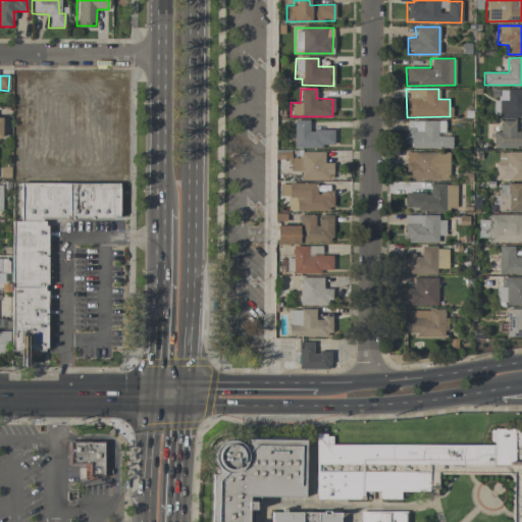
[(521,89),(493,90),(494,118),(521,116),(521,89)]
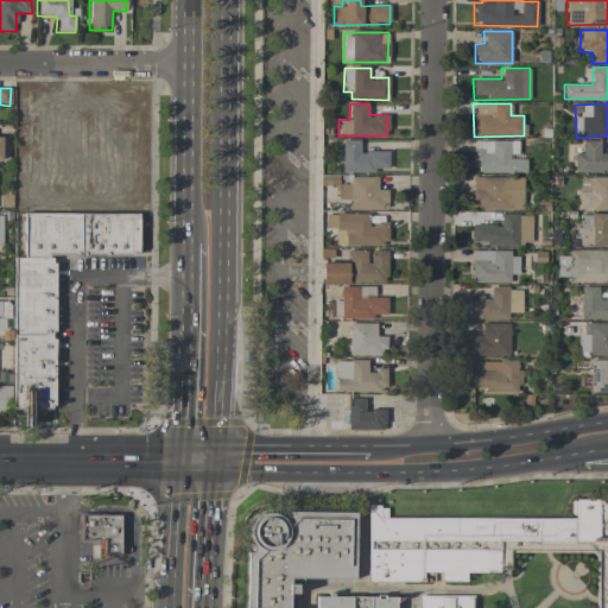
[(342,171),(388,171),(388,151),(360,151),(360,140),(342,140),(342,171)]
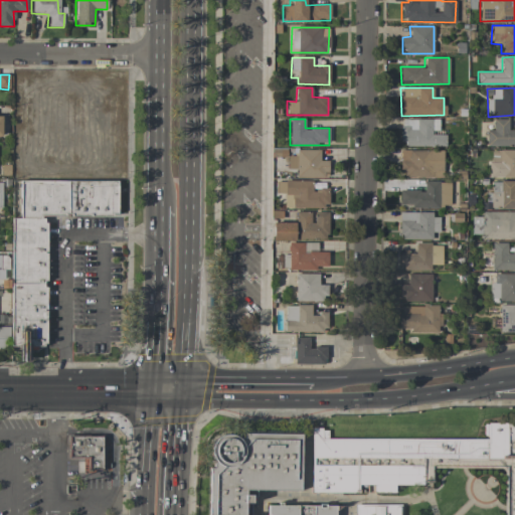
[(439,120),(400,119),(400,146),(446,146),(446,133),(439,133),(439,120)]
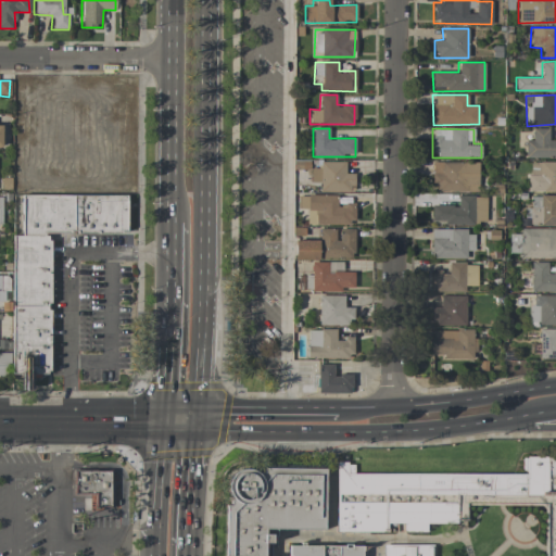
[(548,129),(532,128),(532,140),(526,140),(525,156),(555,156),(555,138),(548,139),(548,129)]
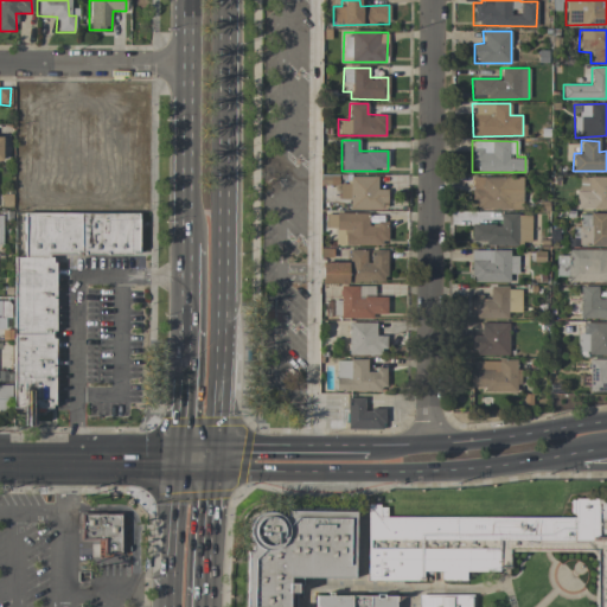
[(387,189),(377,189),(377,177),(349,176),(349,184),(339,184),(338,199),(349,199),(349,209),(387,209),(387,189)]
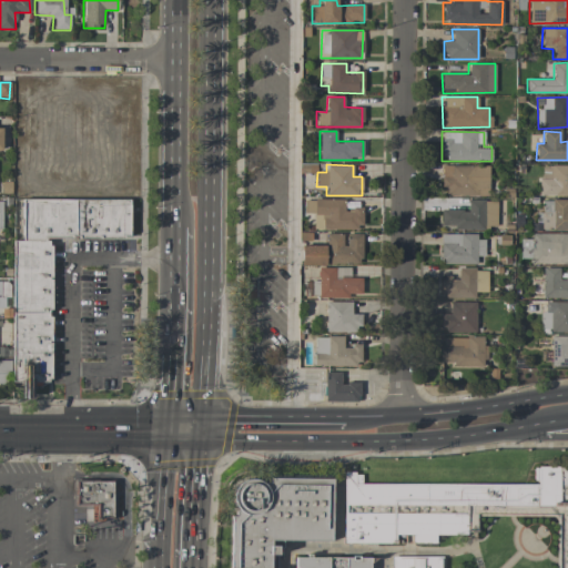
[(440,195),(488,195),(488,165),(442,165),(440,195)]
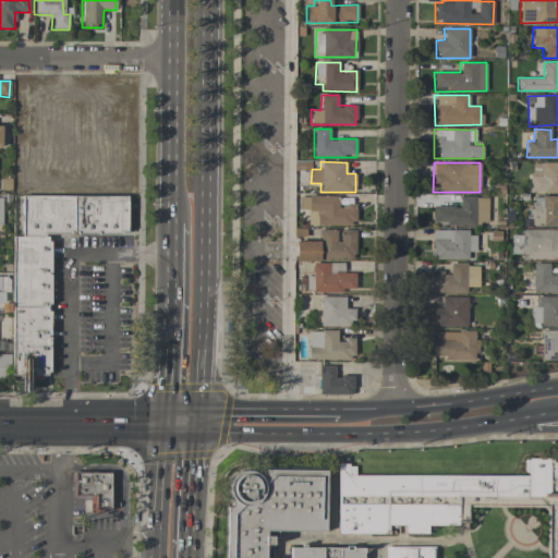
[(557,162),(531,162),(531,192),(557,192),(557,162)]
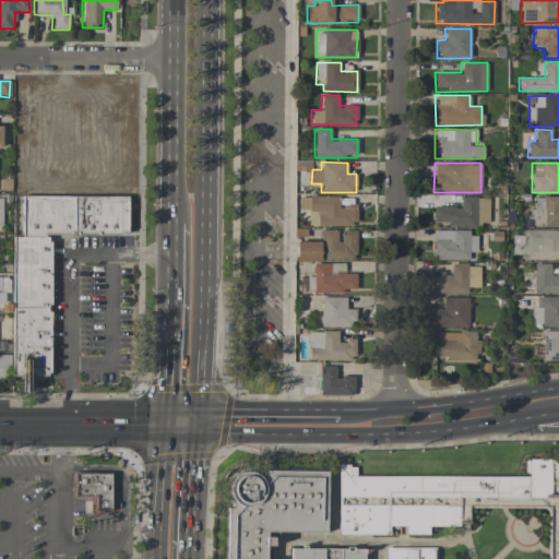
[(14,378),(14,197),(129,197),(129,237),(55,237),(55,378),(14,378)]
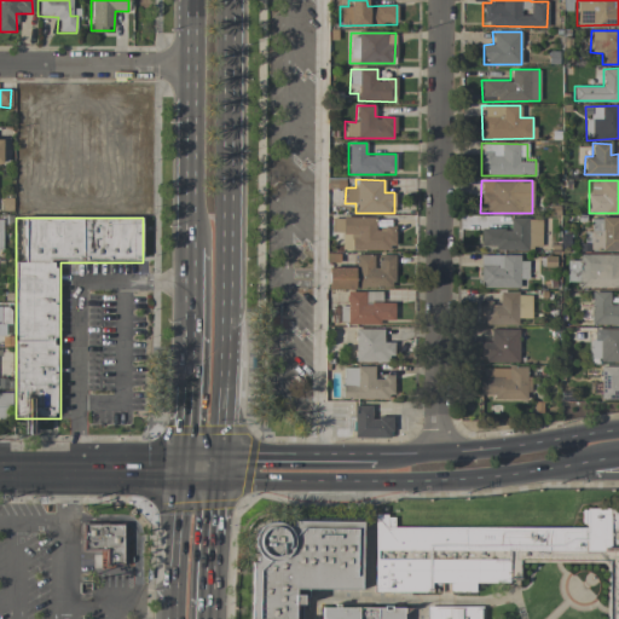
[(341,249),(393,250),(394,219),(333,218),(331,232),(341,232),(341,249)]
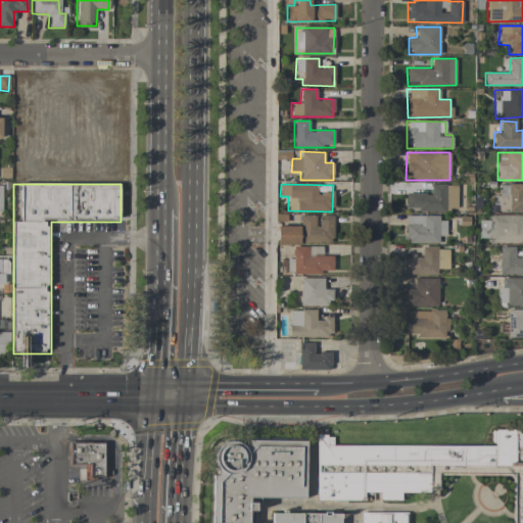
[(457,210),(458,185),(431,184),(431,193),(406,193),(406,210),(457,210)]
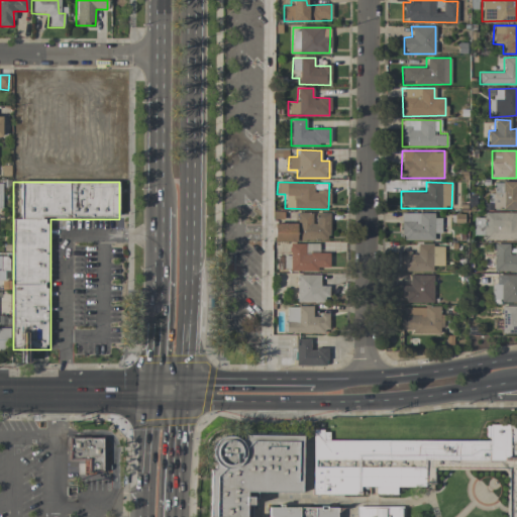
[(516,188),(516,189),(516,182),(493,182),(493,209),(516,208),(516,188)]
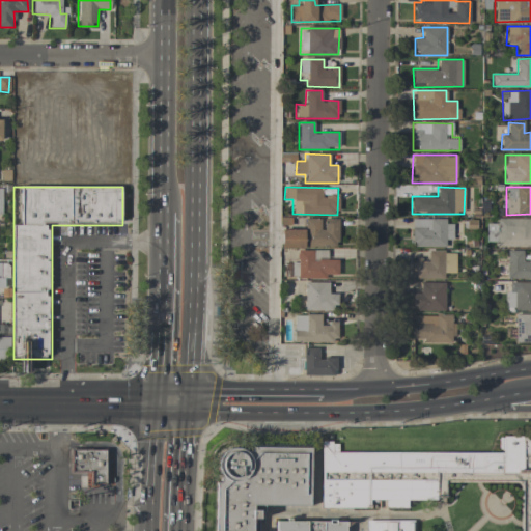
[(338,219),(322,219),(322,218),(305,219),(305,229),(281,229),(281,248),(338,247),(338,219)]
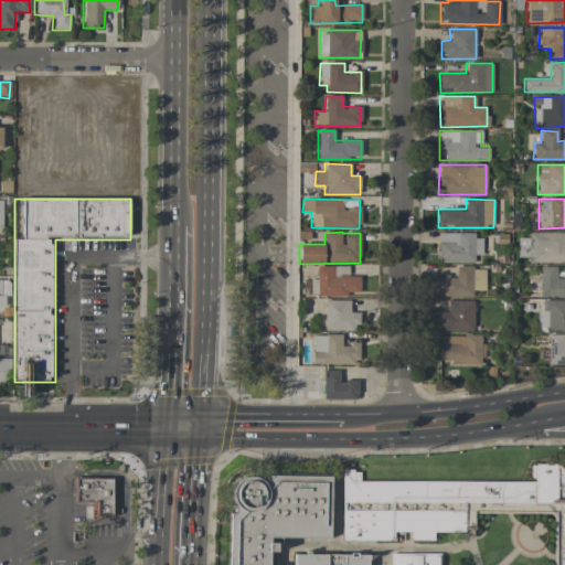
[(518,237),(518,257),(528,257),(528,263),(564,262),(564,242),(564,243),(564,232),(528,233),(529,237),(518,237)]
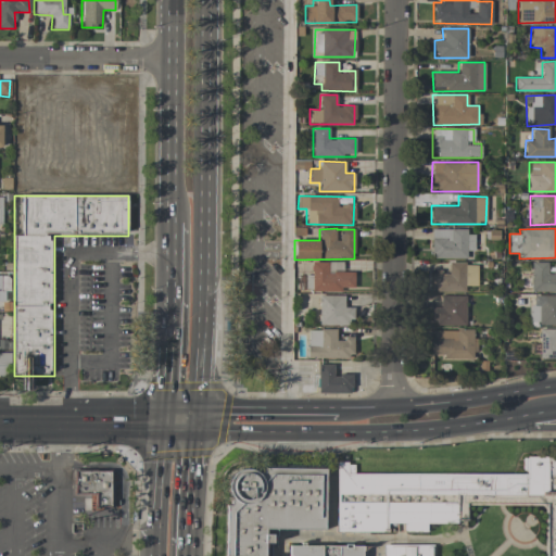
[(465,258),(466,250),(474,250),(474,230),(432,230),(431,258),(465,258)]
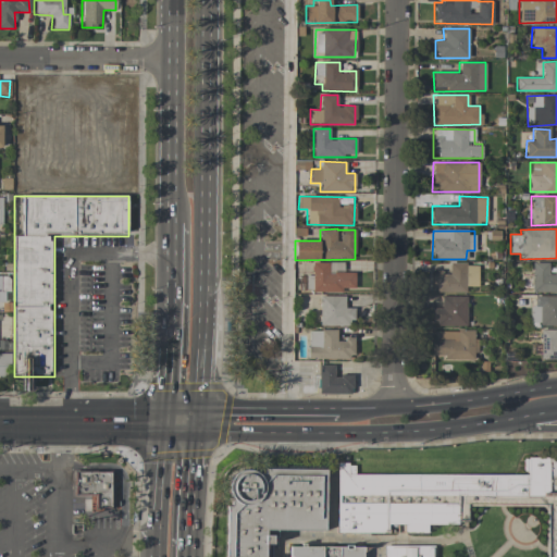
[(343,262),(312,262),(312,291),(355,291),(355,272),(343,272),(343,262)]
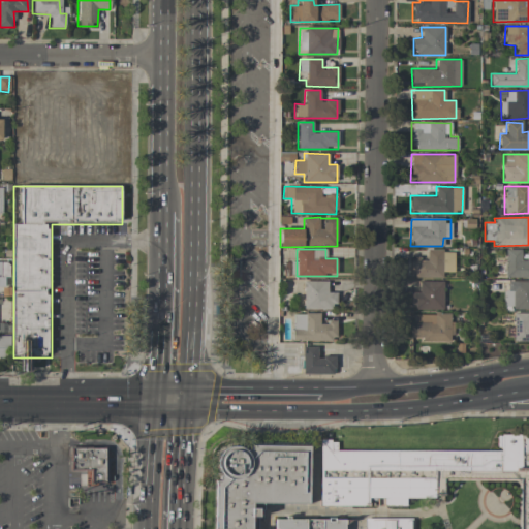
[(528,258),(521,259),(521,249),(505,249),(505,276),(528,276),(528,258)]
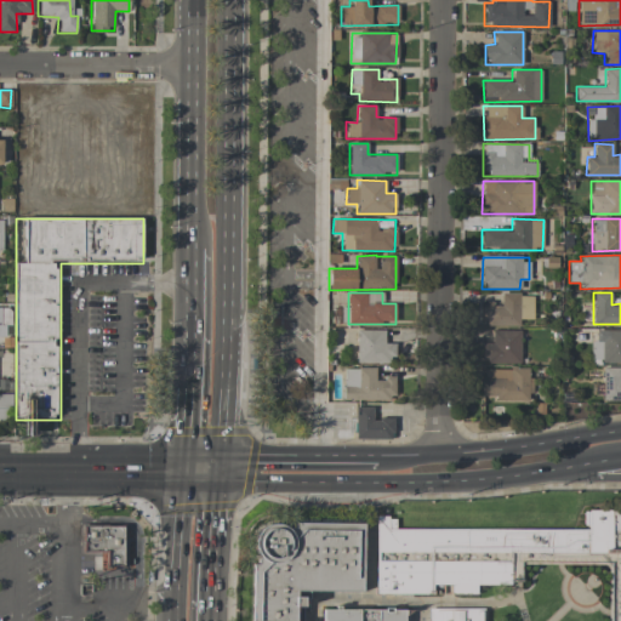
[(533,319),(533,294),(501,294),(501,306),(491,306),(491,302),(480,301),(480,325),(519,326),(519,319),(533,319)]
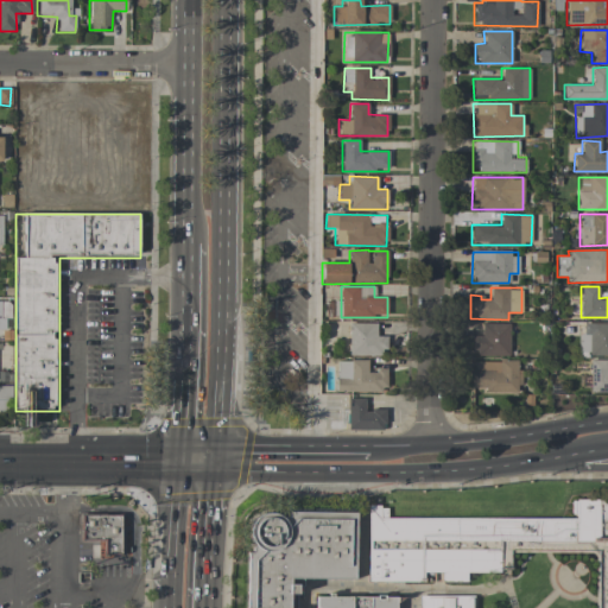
[(377,323),(348,323),(348,355),(385,356),(386,336),(377,336),(377,323)]
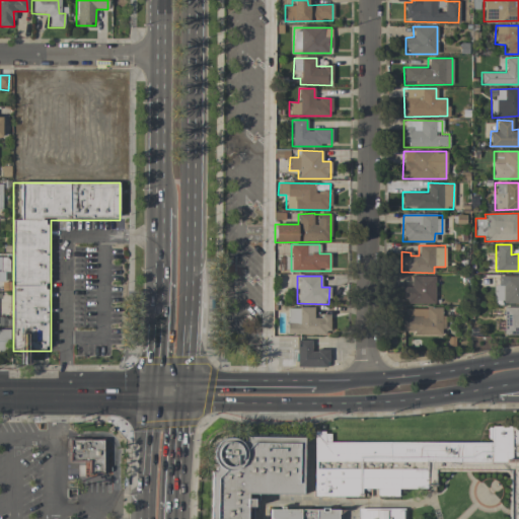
[(435,277),(411,276),(411,287),(403,287),(402,303),(434,304),(435,277)]
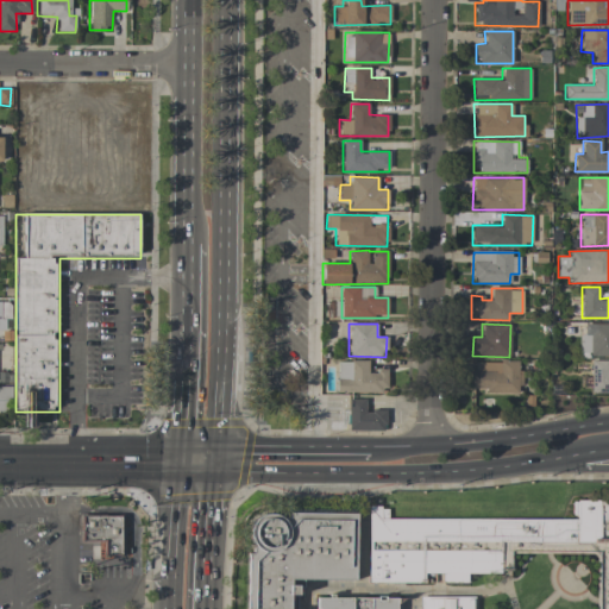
[(608,324),(582,324),(581,355),(608,355),(608,324)]
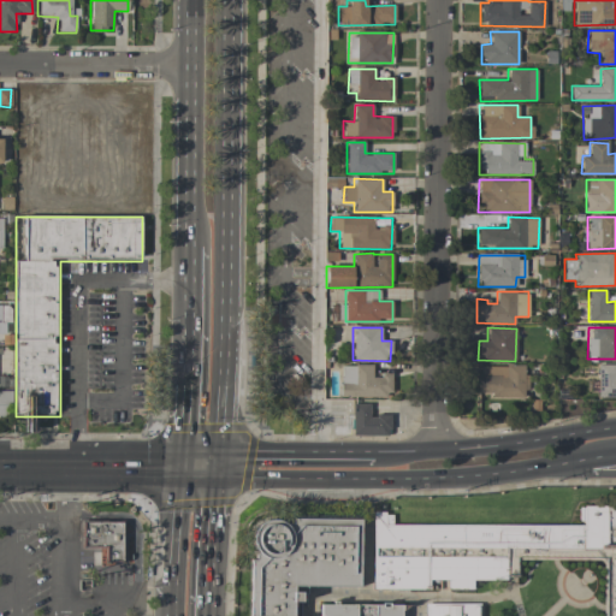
[(341,365),(341,396),(391,396),(391,375),(372,374),(372,366),(341,365)]
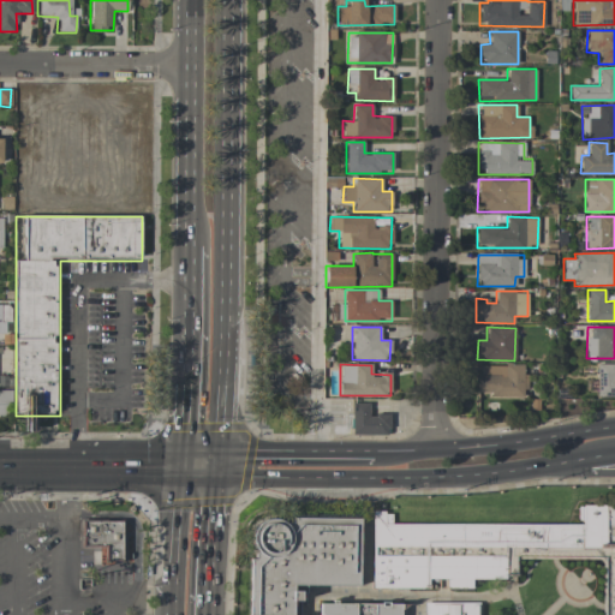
[(614,364),(596,364),(597,396),(614,395),(614,375),(614,364)]
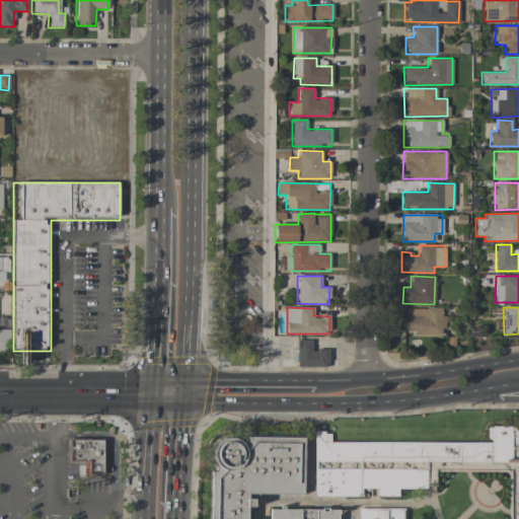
[(403,309),(403,331),(413,330),(413,336),(443,335),(442,308),(403,309)]
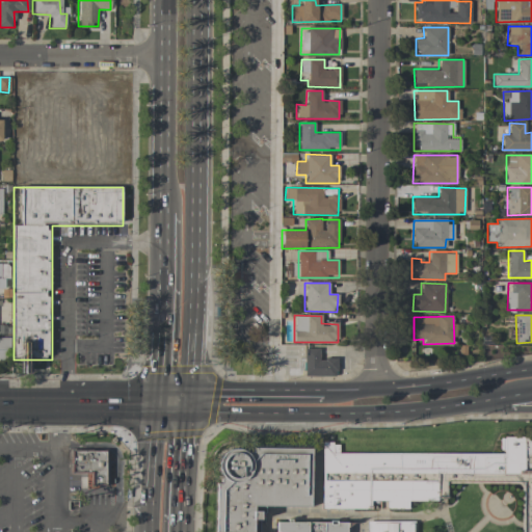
[(0,360),(8,360),(7,339),(0,338),(0,360)]
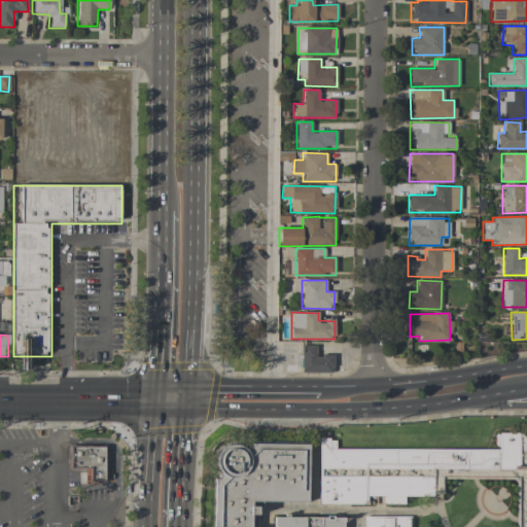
[(334,355),(316,355),(316,345),(302,345),(302,373),(334,373),(334,355)]
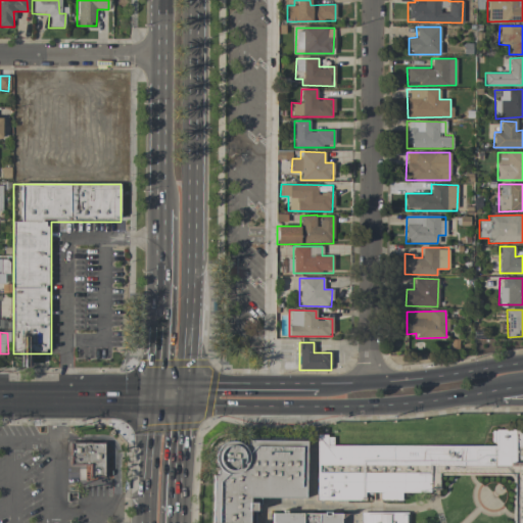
[(326,434),(317,434),(317,500),(365,500),(365,496),(369,496),(369,500),(373,500),(381,500),(400,500),(400,491),(429,491),(429,467),(522,467),(522,522),(522,462),(513,462),(513,429),(493,429),(493,445),(333,445),(333,437),(326,437),(326,434)]
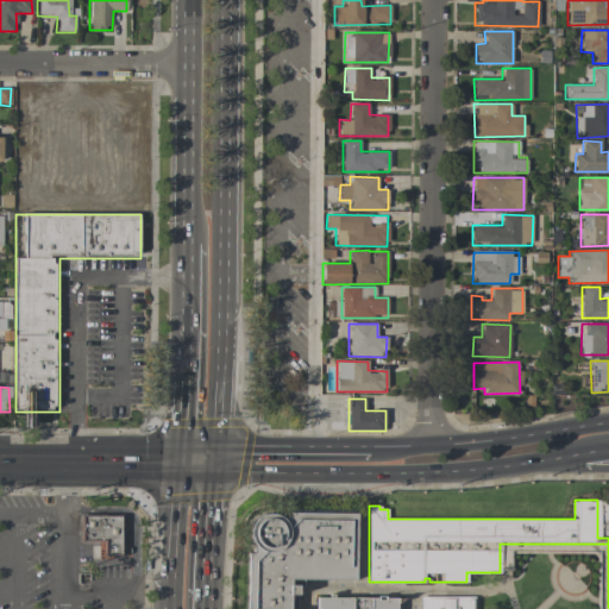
[(286,608),(286,595),(292,595),(292,584),(288,584),(288,578),(351,579),(352,514),(284,513),(284,518),(281,518),(277,520),(275,518),(271,515),(268,514),(264,513),(259,514),(256,514),(252,516),(249,519),(246,521),(244,525),(244,528),(243,532),(244,537),(245,540),(248,544),(250,546),(248,548),(248,553),(243,552),(242,608),(286,608)]
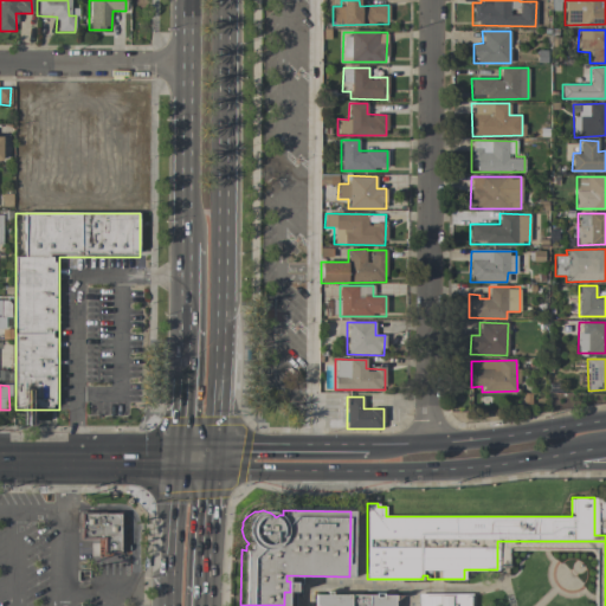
[(105,540),(83,540),(83,514),(122,514),(122,555),(105,555),(105,540)]
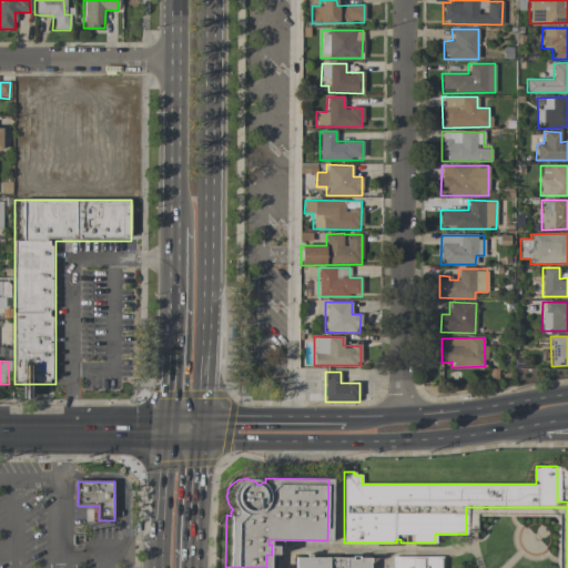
[(391,567),(391,556),(440,557),(440,567),(391,567)]
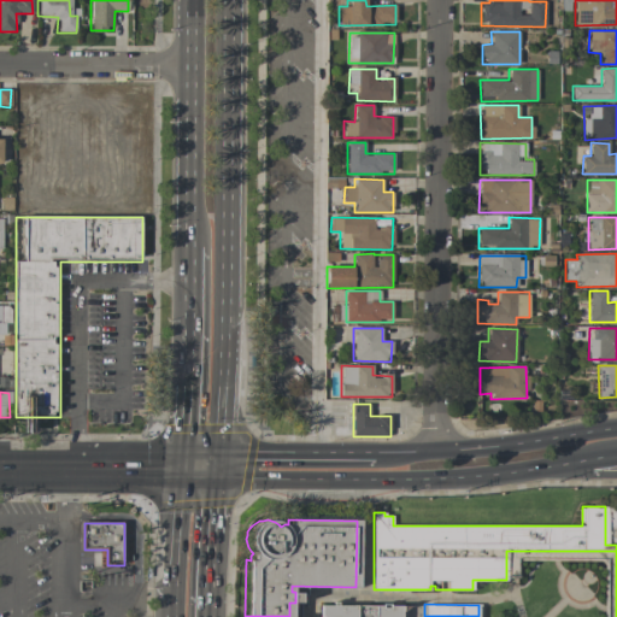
[(321,605),(321,616),(400,616),(401,606),(321,605)]
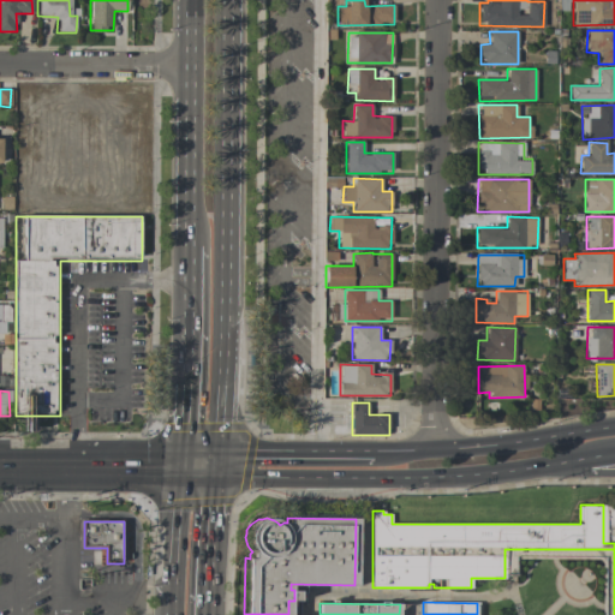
All buildings are outlined.
